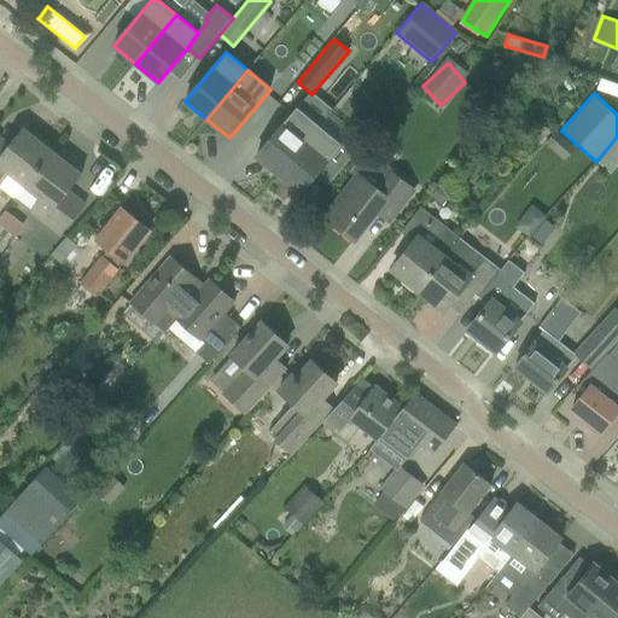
[(319,127),(297,108),(256,157),(278,175),(319,127)]
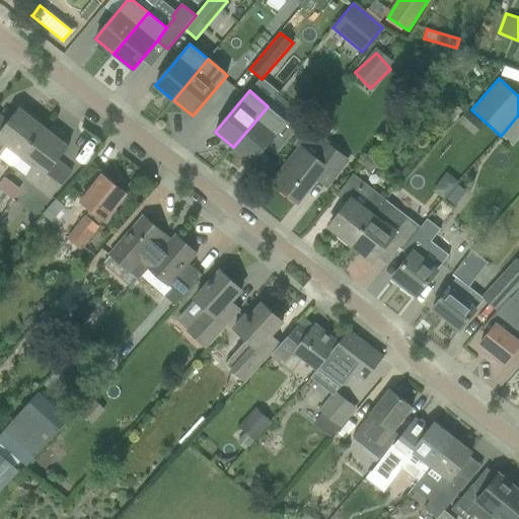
[(233,147),(252,163),(287,122),(268,106),(233,147)]
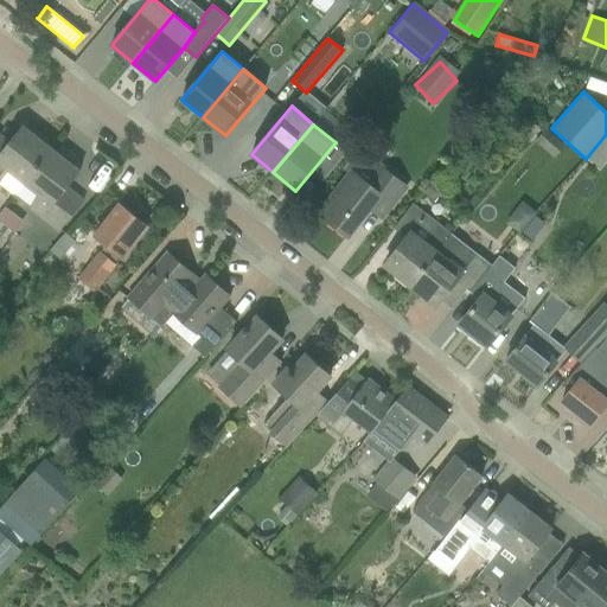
[(0,181),(0,183),(16,195),(51,149),(21,127),(11,141),(0,132),(0,181)]
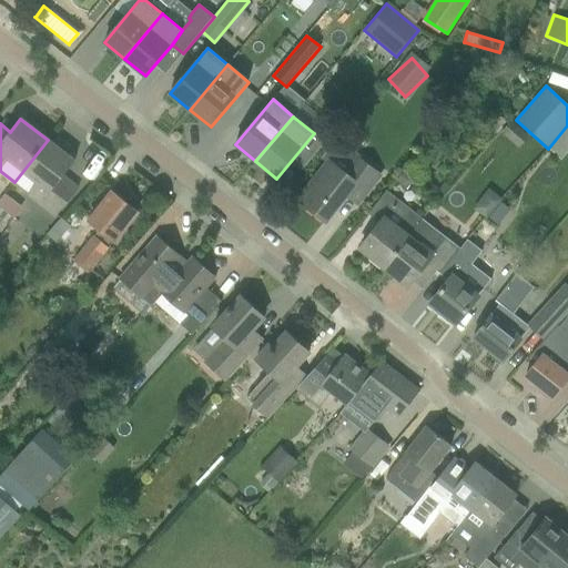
[(510,121),(500,133),(510,141),(520,130),(510,121)]
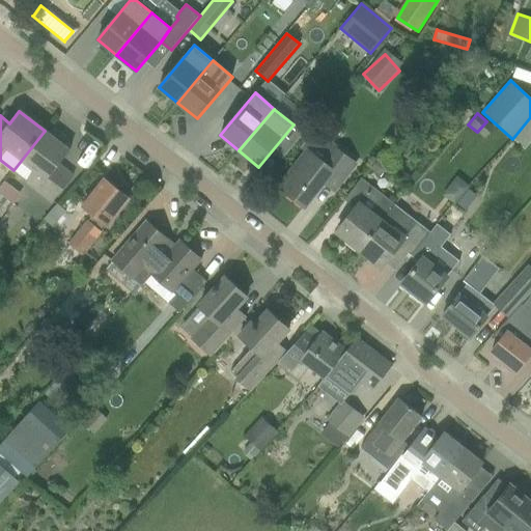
[(280,187),(304,206),(328,177),(338,186),(334,191),(335,191),(347,175),(358,164),(338,146),(317,130),(303,148),(308,152),(280,187)]
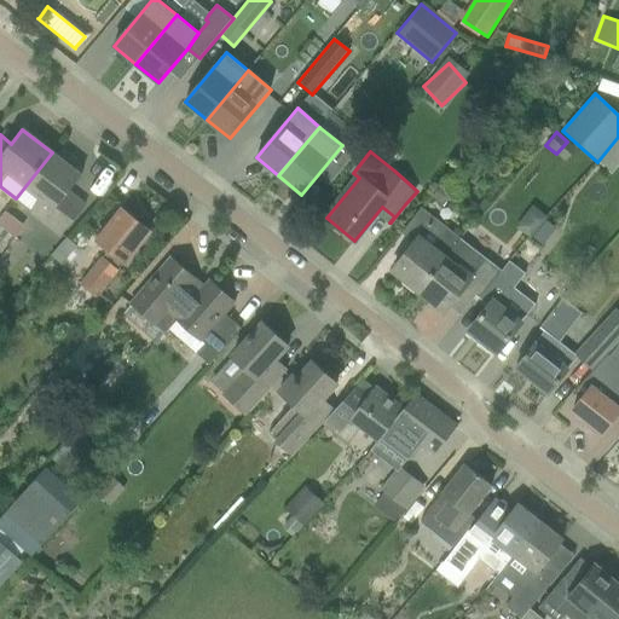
[(32,210),(62,235),(80,213),(63,200),(81,175),(52,152),(16,198),(32,210)]
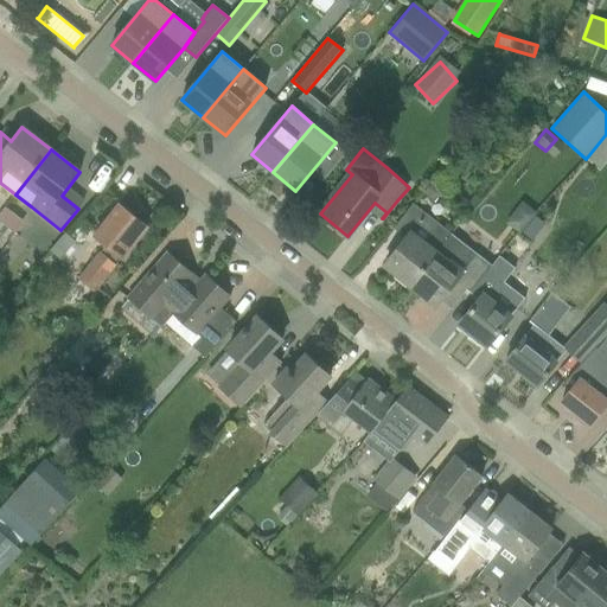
[(433,180),(423,193),(435,202),(445,190),(433,180)]
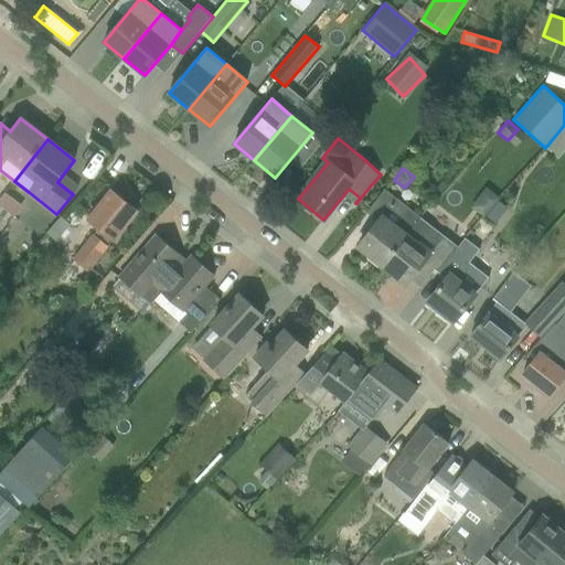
[(359,247),(382,266),(415,223),(420,217),(385,190),(366,213),(368,214),(371,210),(381,217),(359,247)]
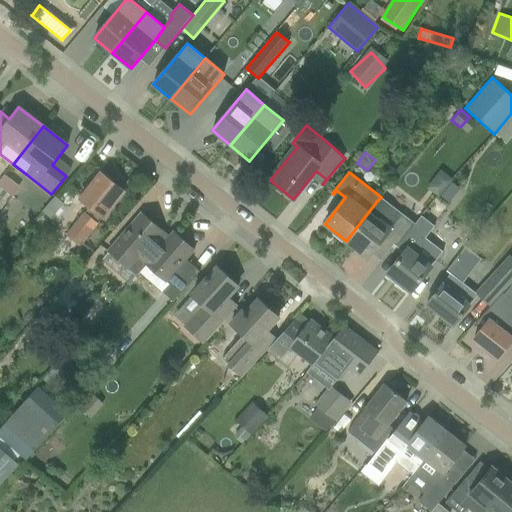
[(80,201),(89,208),(66,236),(80,246),(125,190),(102,173),(80,201)]
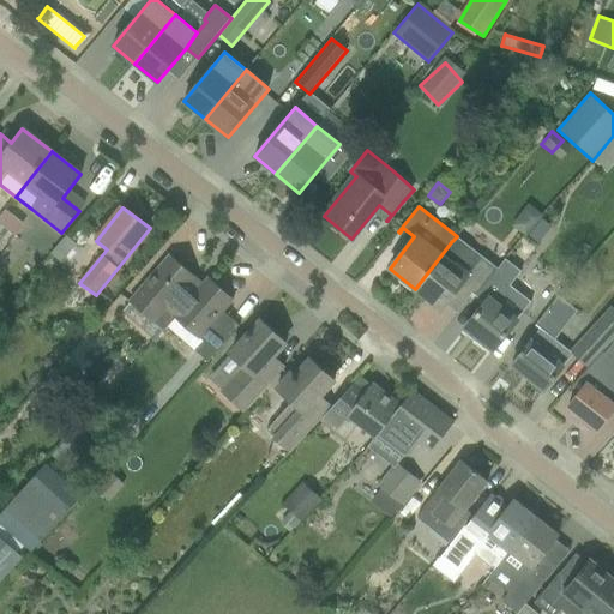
[(66,235),(50,253),(61,263),(77,245),(66,235)]
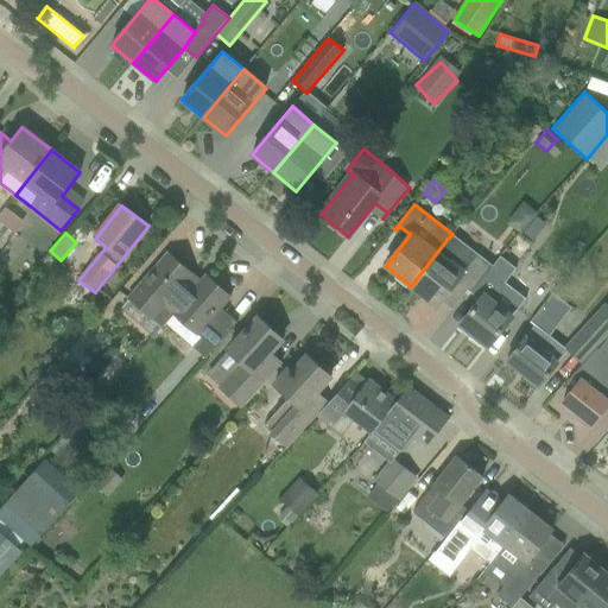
[(411,286),(437,306),(462,274),(475,285),(493,266),(477,254),(479,253),(463,241),(453,234),(447,240),(411,286)]
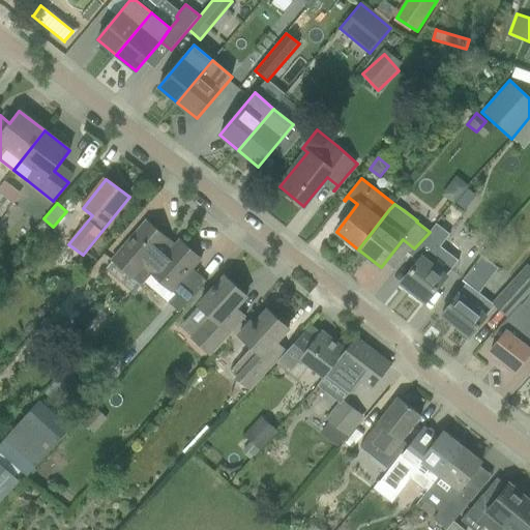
[(115,261),(107,269),(135,294),(141,286),(142,286),(145,283),(151,274),(175,246),(146,221),(112,259),(115,261)]
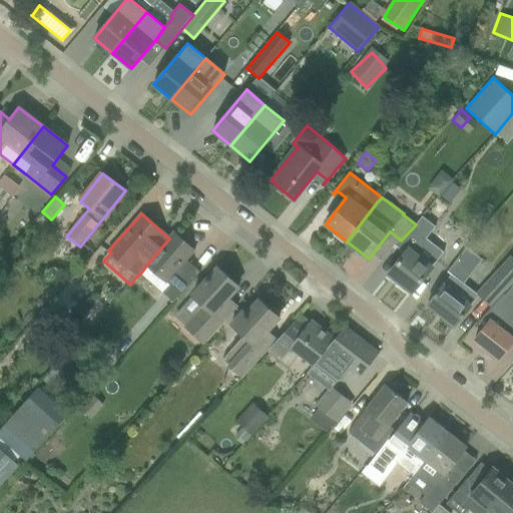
[(405,253),(389,274),(399,282),(396,285),(408,294),(410,291),(412,293),(443,252),(427,238),(435,226),(422,215),(416,224),(401,240),(402,241),(397,247),(405,253)]
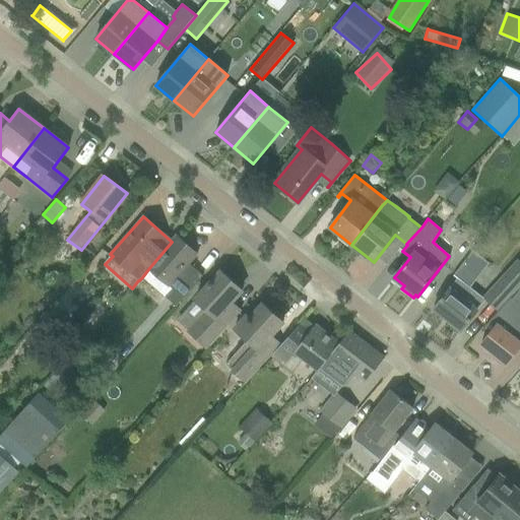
[(177,237),(172,242),(148,269),(173,290),(166,298),(175,306),(203,276),(189,264),(197,255),(177,237)]
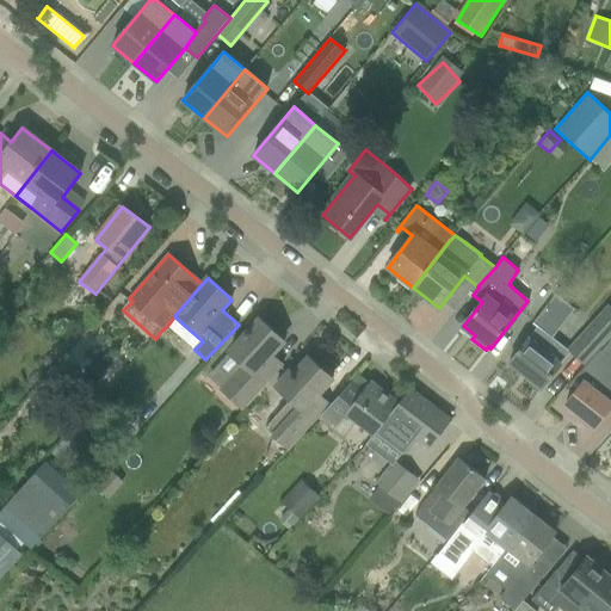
[(597,351),(610,334),(610,304),(610,306),(609,304),(568,350),(585,364),(597,351)]
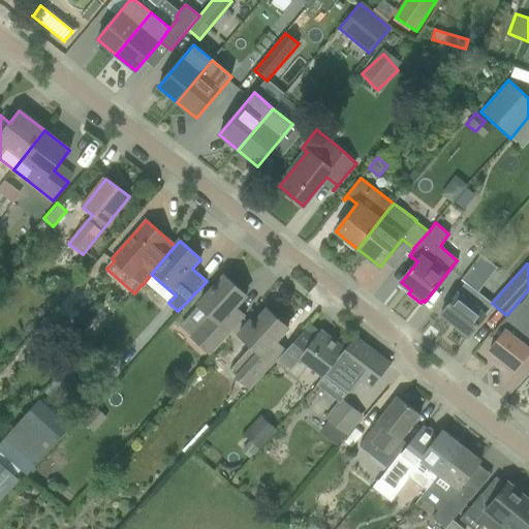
[(191,337),(211,354),(245,317),(235,308),(246,296),(224,277),(198,305),(210,315),(191,337)]
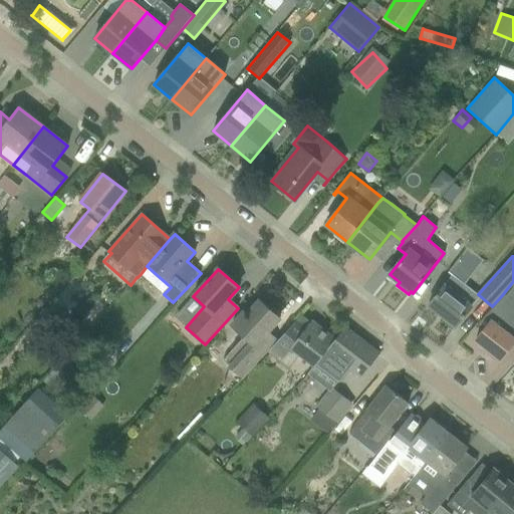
[(452,276),(429,305),(456,326),(479,297),(463,284),(452,276)]
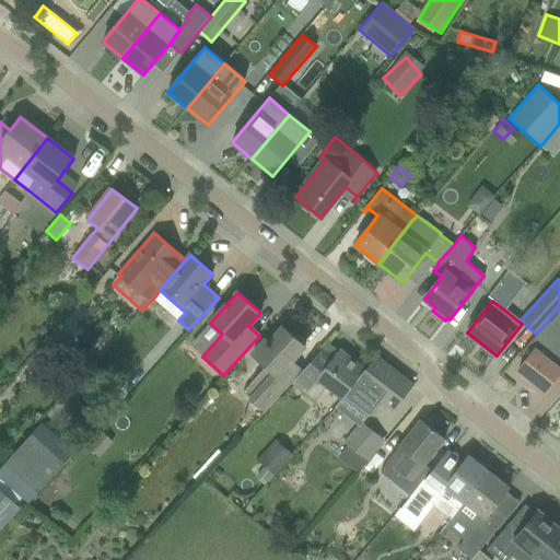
[(535,349),(517,372),(544,393),(559,372),(559,331),(551,325),(543,337),(545,339),(536,350),(535,349)]
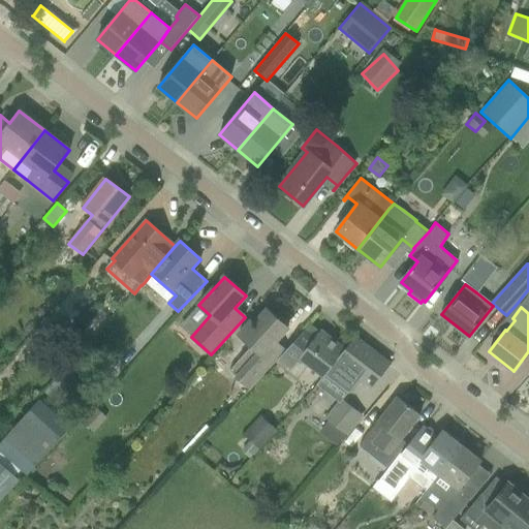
[(242,358),(229,371),(249,390),(276,362),(279,358),(285,351),(275,342),(288,329),(268,310),(253,324),(250,321),(239,335),(251,347),(246,352),(242,358)]
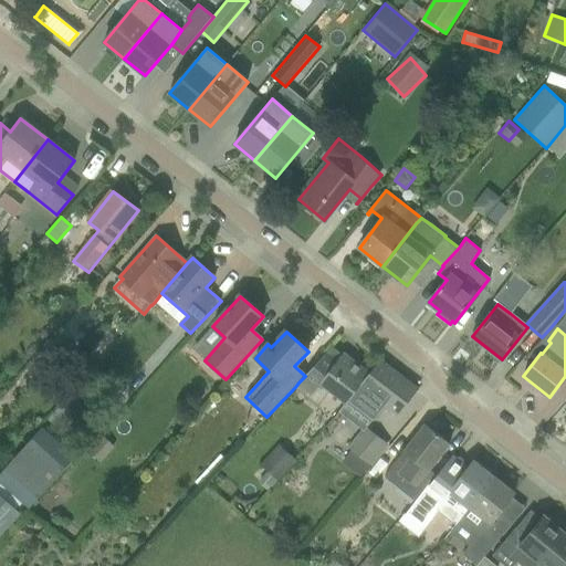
[(305,376),(299,383),(304,387),(301,391),(318,406),(331,390),(346,402),(349,399),(369,373),(344,354),(336,363),(325,354),(320,360),(314,366),(305,376)]
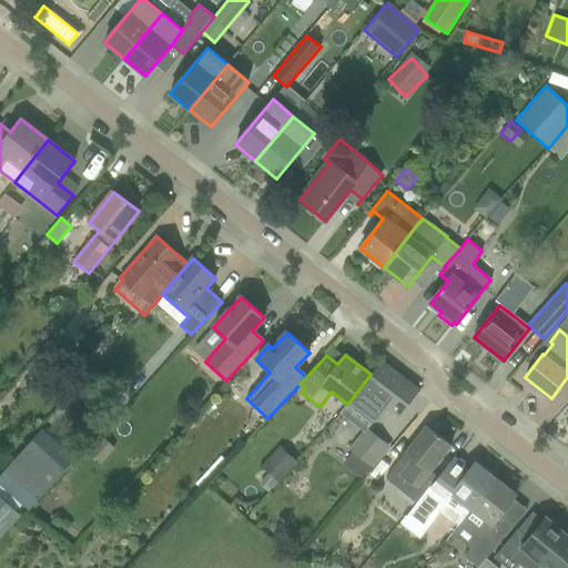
[(351,401),(375,422),(386,407),(399,418),(419,392),(381,362),(371,375),(371,374),(351,401)]
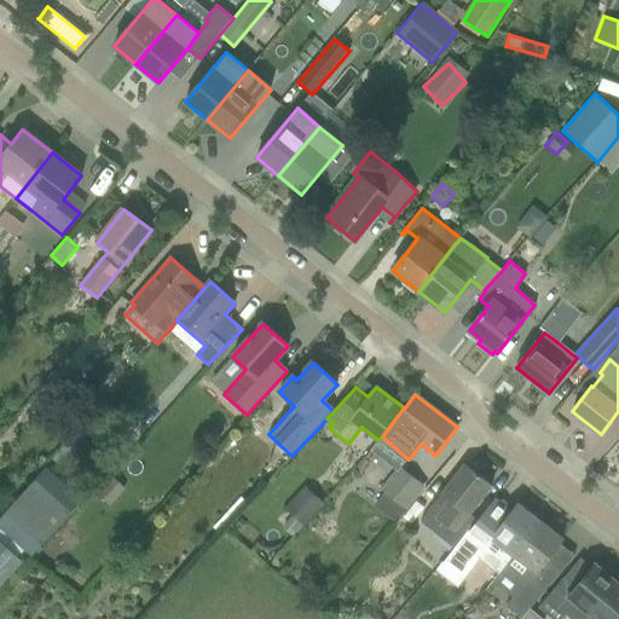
[(441,495),(420,522),(453,549),(476,520),(468,515),(492,486),(464,464),(440,495),(441,495)]
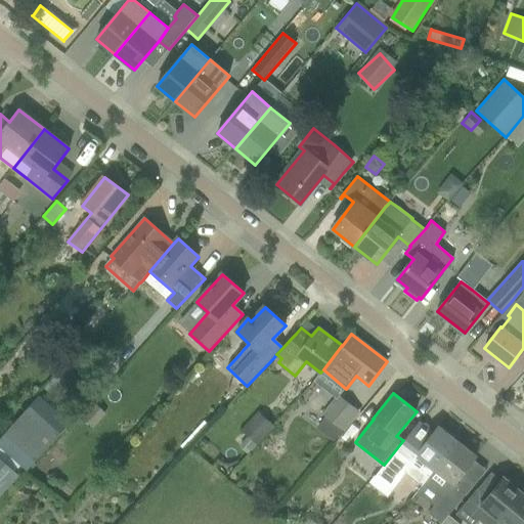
[(335,424),(349,404),(337,395),(322,415),(335,424)]
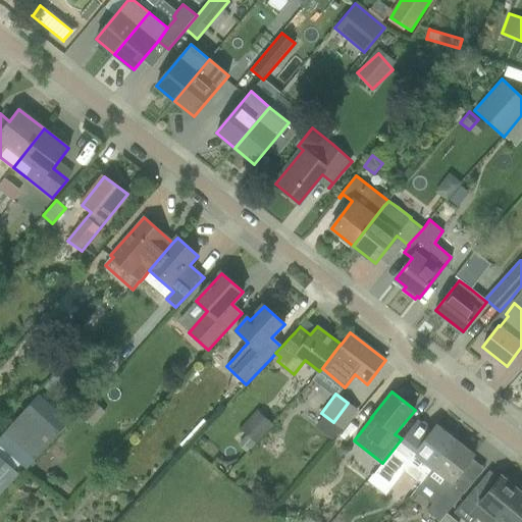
[(0,446),(25,469),(69,422),(40,395),(0,437),(0,446)]
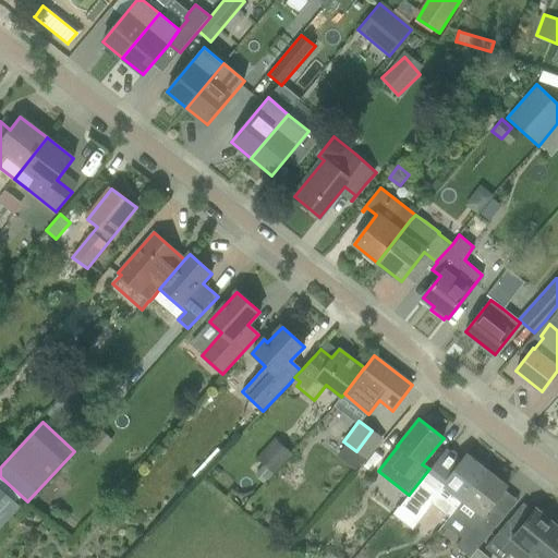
[(102,429),(87,445),(98,456),(113,440),(102,429)]
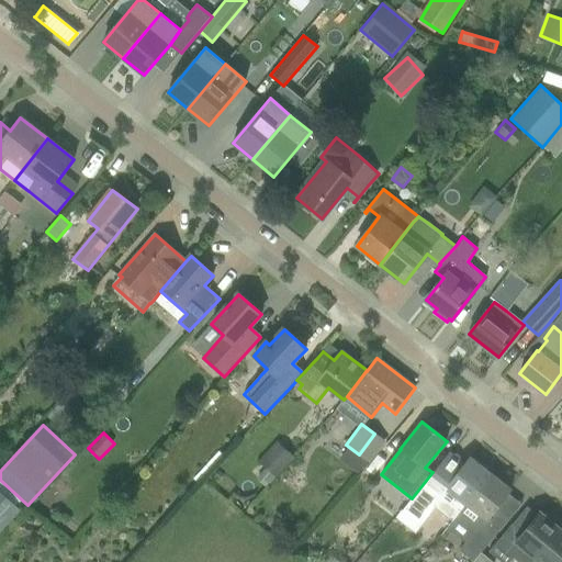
[(281,446),(263,467),(266,468),(267,469),(276,478),(294,457),(281,446)]
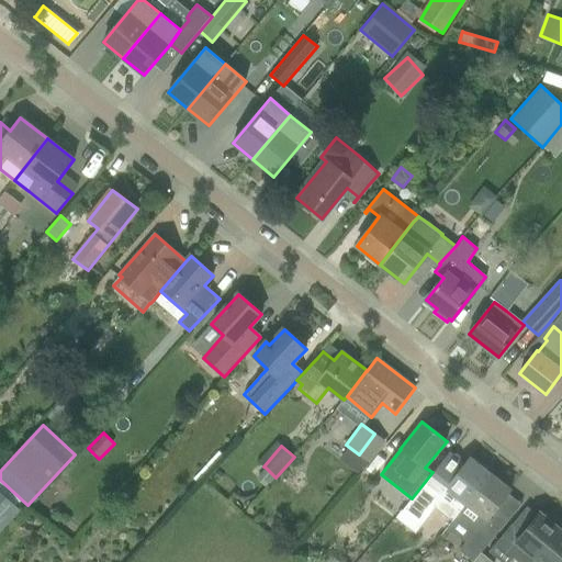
[(465,464),(450,452),(407,505),(426,519),(436,508),(452,521),(456,517),(467,504),(490,474),(470,459),(465,464)]
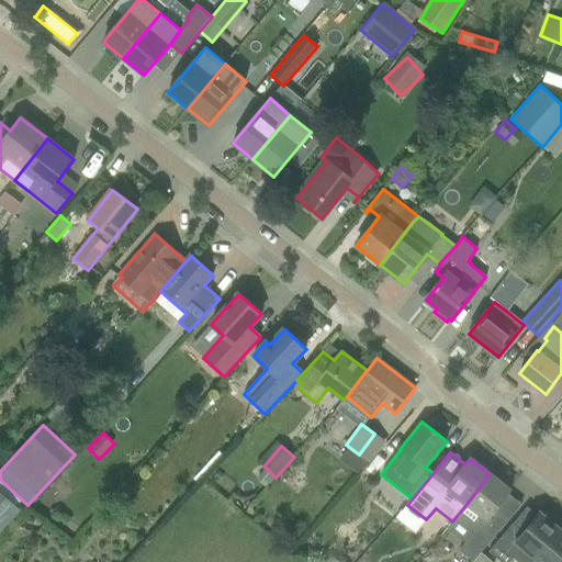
[(474,530),(479,525),(482,527),(510,491),(490,474),(467,504),(456,517),(474,530)]
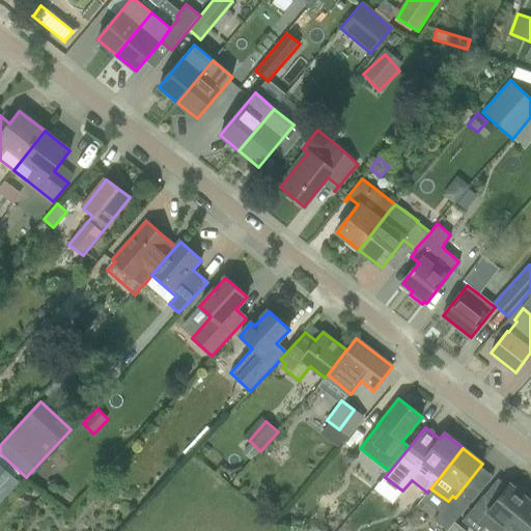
[(0,503),(20,482),(0,465),(0,503)]
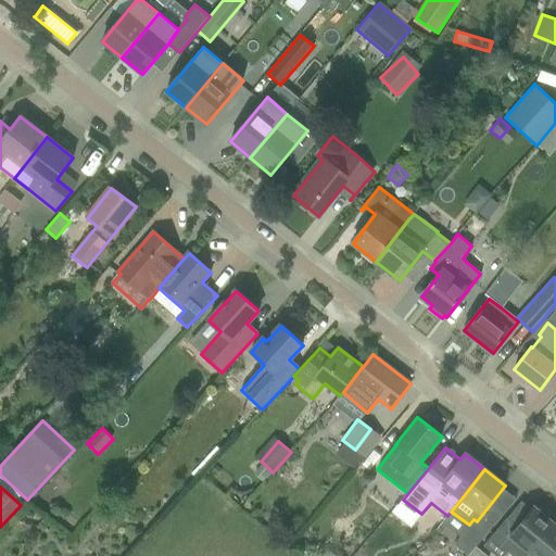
[(504,555),(508,553),(512,555),(526,555),(555,520),(555,518),(546,512),(543,515),(534,507),(518,527),(507,518),(483,546),(494,555),(504,555)]
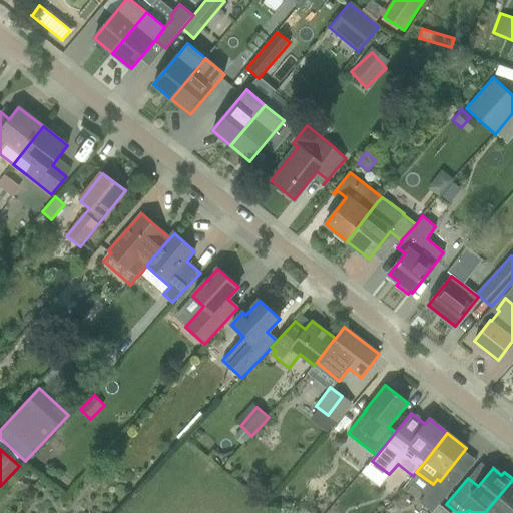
[(433,484),(420,500),(432,511),(450,489),(440,481),(437,479),(433,484)]
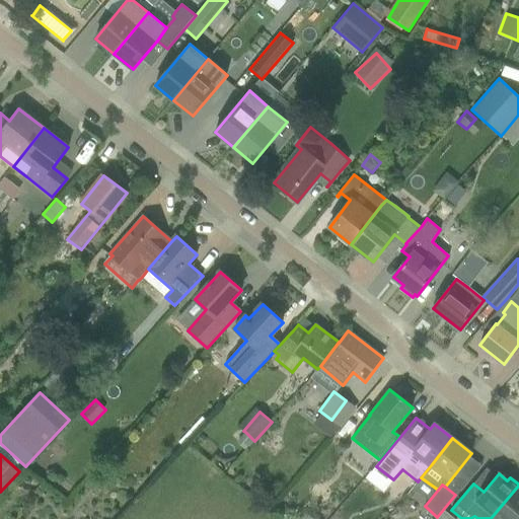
[(518,518),(518,486),(491,518),(518,518)]
